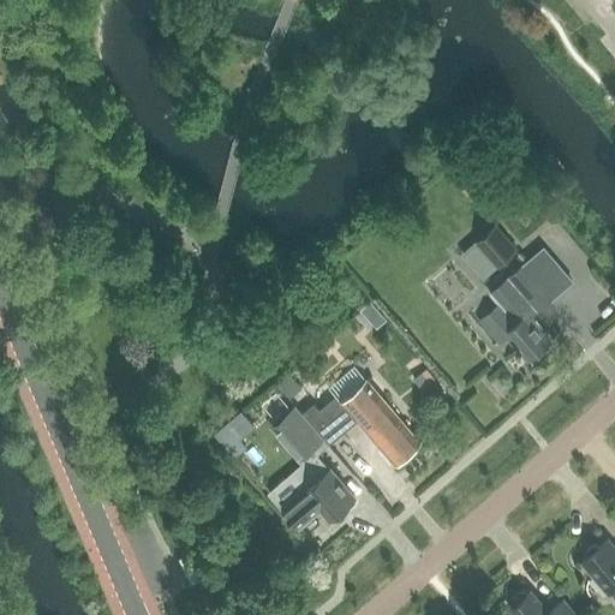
[(479,237),(477,239),(497,263),(515,248),(490,219),(476,232),(479,237)]
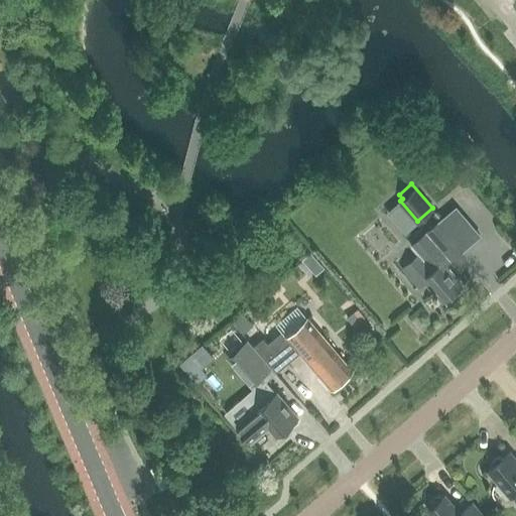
[(479,234),(456,208),(411,246),(419,256),(404,269),(419,285),(426,279),(444,299),(461,285),(452,274),(454,273),(444,263),(479,234)]
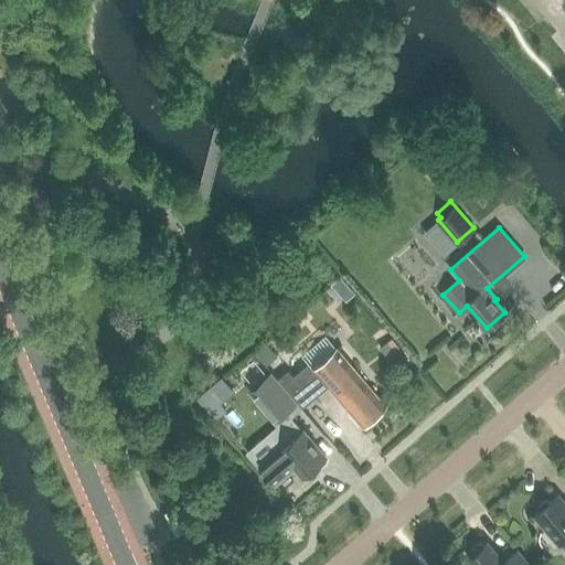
[(343,291),(330,302),(341,317),(354,307),(343,291)]
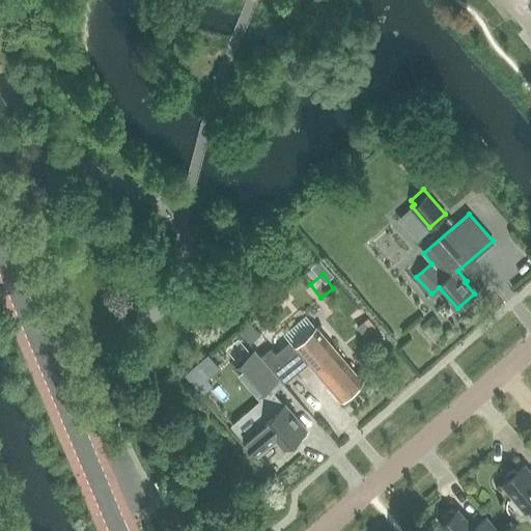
[(366,324),(358,330),(366,340),(374,334),(366,324)]
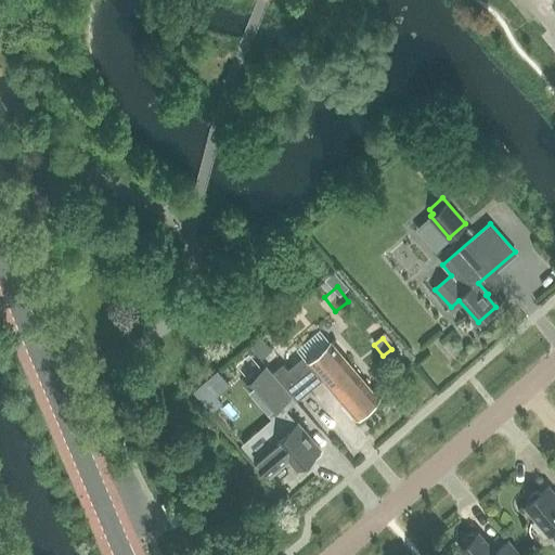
[(307,391),(322,378),(356,418),(378,398),(331,341),(307,362),(304,358),(288,370),(284,364),(272,374),(296,401),(307,391)]
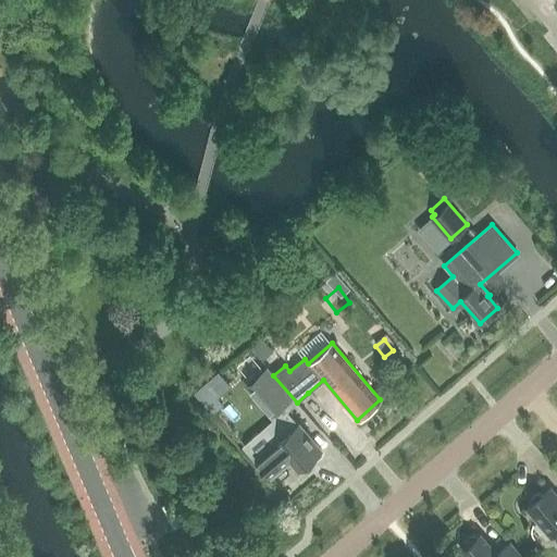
[(268,369),(246,387),(274,420),(285,411),(286,412),(297,403),(273,375),(268,369)]
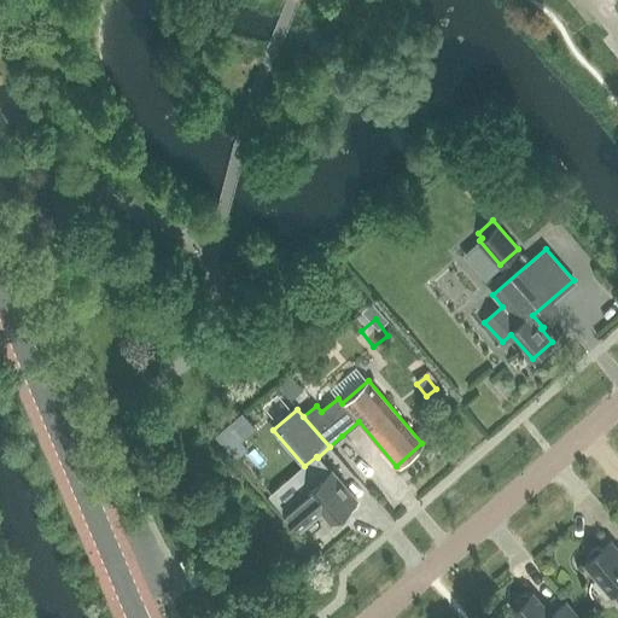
[(216,436),(234,458),(245,448),(239,441),(227,426),(216,436)]
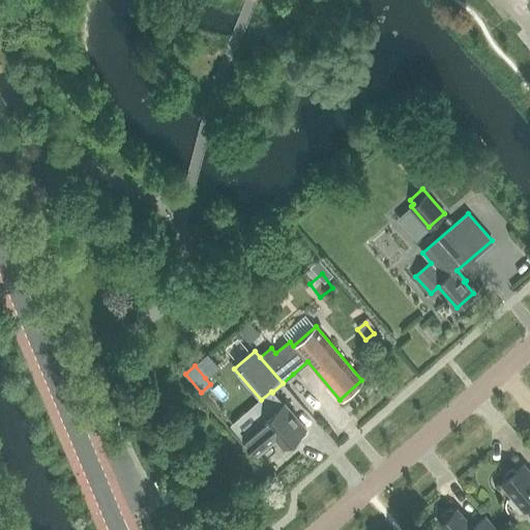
[(251,409),(232,425),(243,439),(257,454),(275,438),(284,447),(305,429),(284,404),(283,405),(272,392),(271,391),(261,400),(260,401),(251,409)]
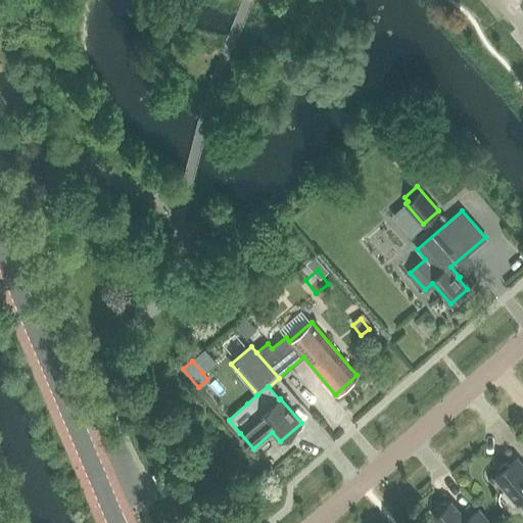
[(522,465),(517,458),(509,465),(504,463),(496,469),(497,474),(493,478),(516,505),(521,501),(522,503),(522,465)]
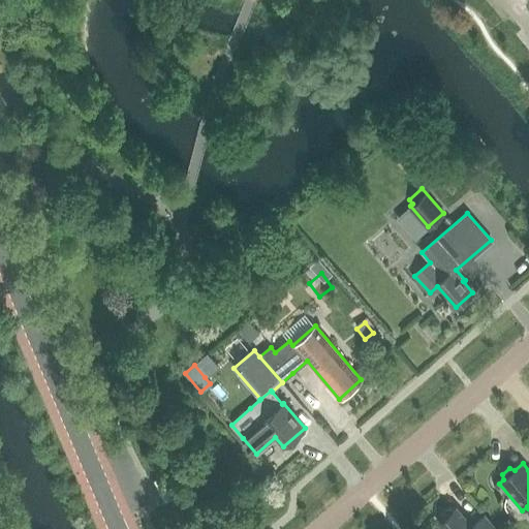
[(493,528),(483,516),(470,526),(455,508),(453,510),(450,508),(446,508),(438,515),(438,519),(440,522),(438,524),(442,528),(493,528)]
